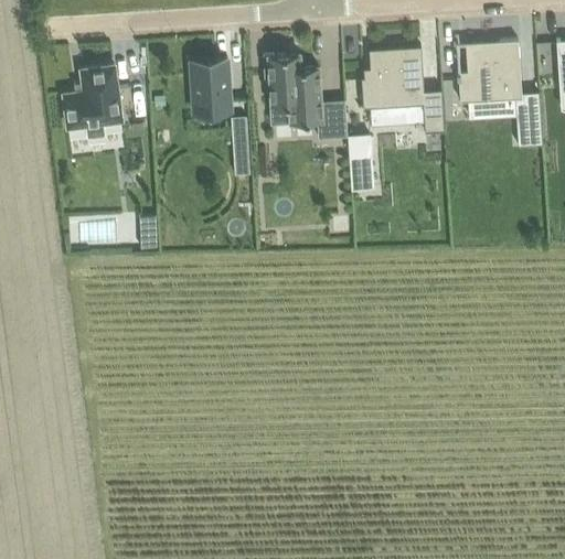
[(458,76),(456,76),(457,82),(458,82),(460,104),(469,103),(514,100),(515,117),(518,148),(542,147),(539,94),(521,95),(518,42),(465,45),(467,73),(459,74),(459,72),(458,72),(458,76)]
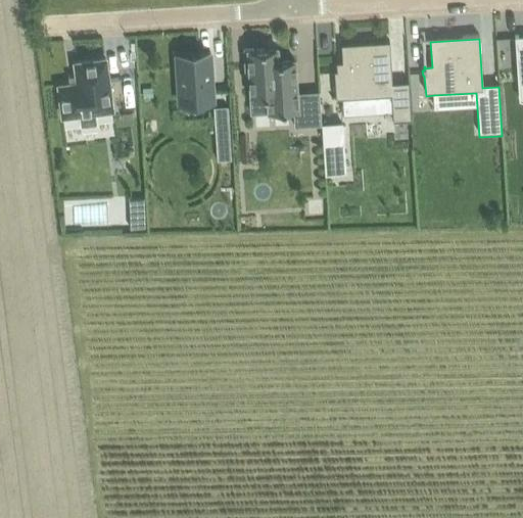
[(391,98),(392,112),(393,125),(412,124),(409,85),(392,86),(390,62),(391,62),(389,44),(341,48),(343,74),(334,74),(336,102),(391,98)]
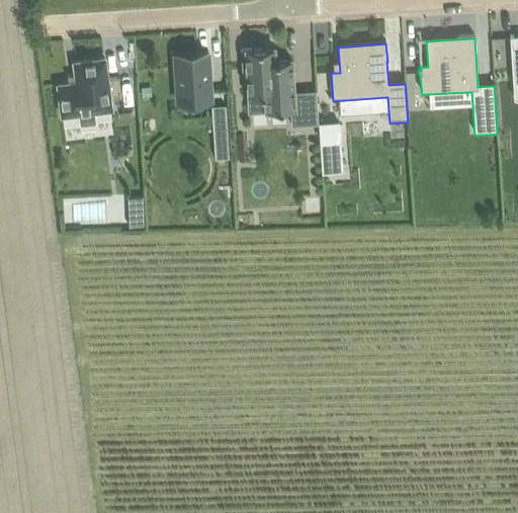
[(251,52),(241,53),(243,76),(247,76),(248,98),(265,97),(266,113),(290,112),(291,129),(319,126),(317,94),(293,95),(292,68),(275,69),(274,51),(251,53),(251,52)]
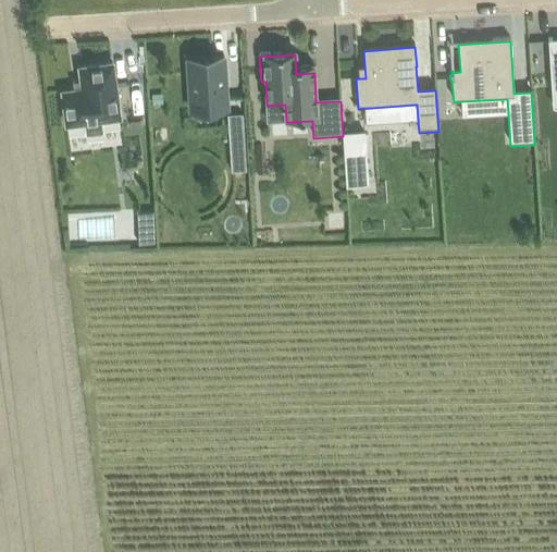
[(197,61),(188,62),(188,68),(192,113),(227,111),(224,60),(197,61)]
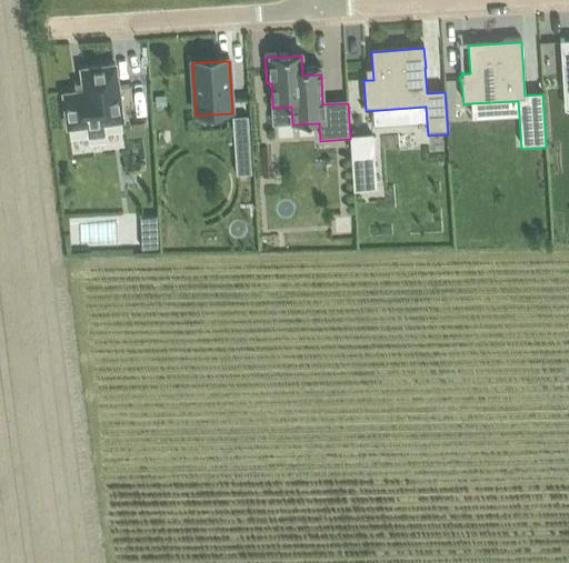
[(85,94),(63,98),(68,131),(87,128),(88,141),(106,139),(105,126),(122,123),(121,112),(135,110),(131,88),(118,90),(115,68),(81,72),(85,94)]
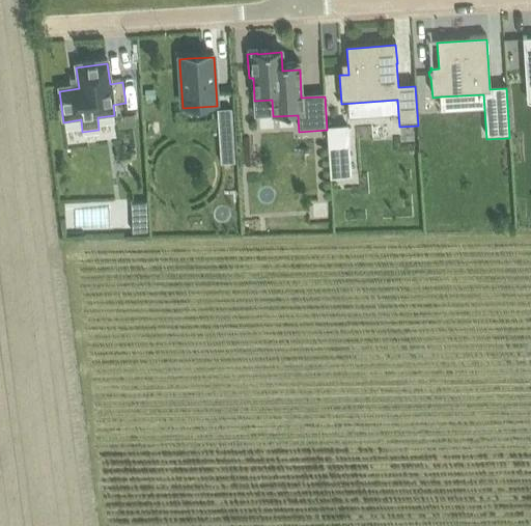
[(139,81),(128,82),(129,92),(140,90),(139,81)]
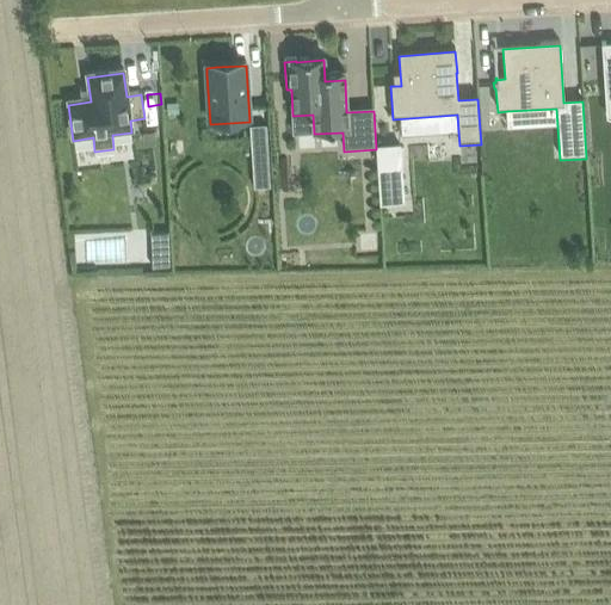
[(266,125),(253,127),(253,140),(266,139),(266,125)]
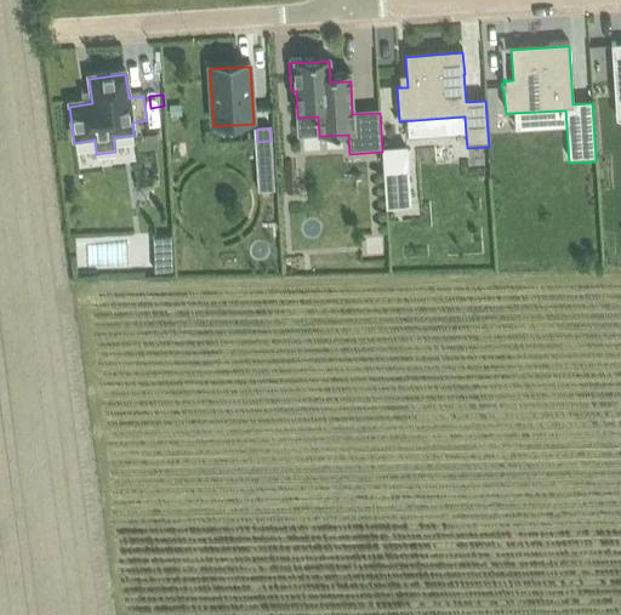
[(406,151),(382,152),(386,211),(410,209),(406,151)]
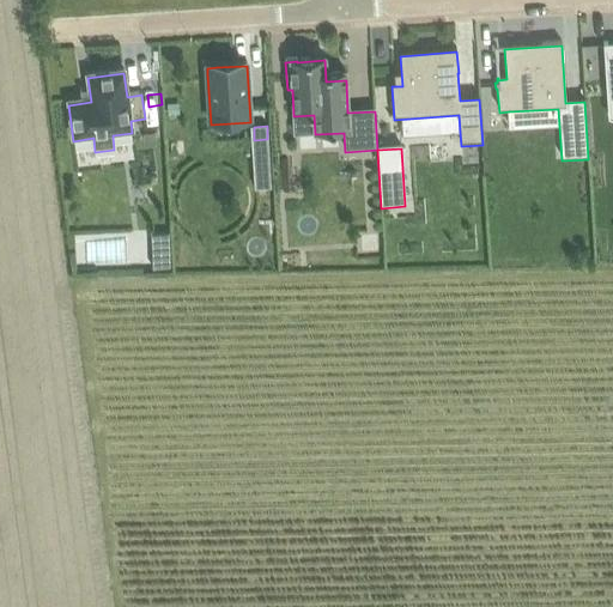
[(170,272),(169,237),(152,237),(152,272),(170,272)]
